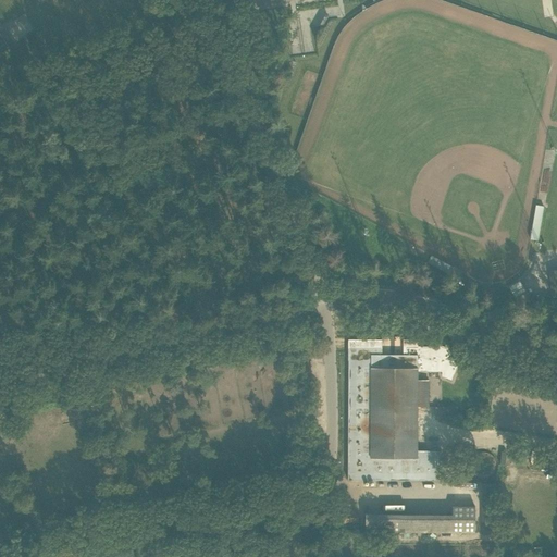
[(33,33),(27,36),(31,41),(36,38),(33,33)]
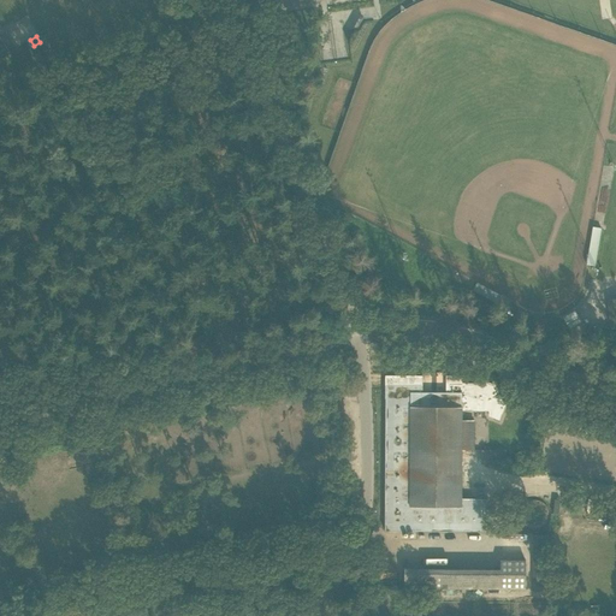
[(0,60),(11,53),(0,37),(0,60)]
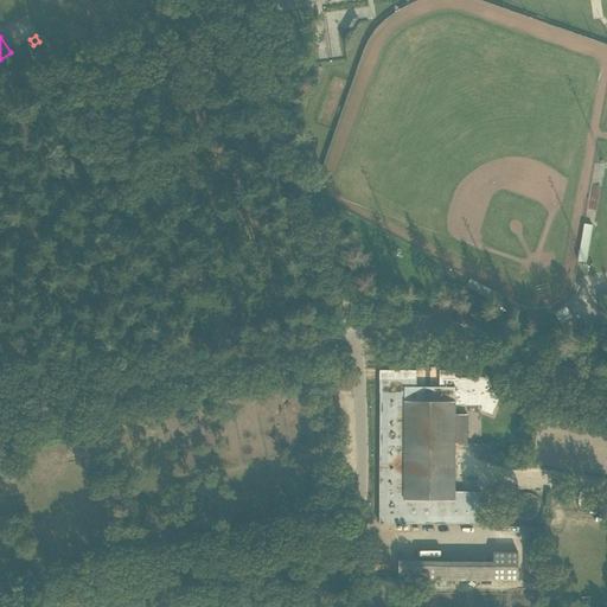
[(589,261),(593,224),(585,223),(581,261),(589,261)]
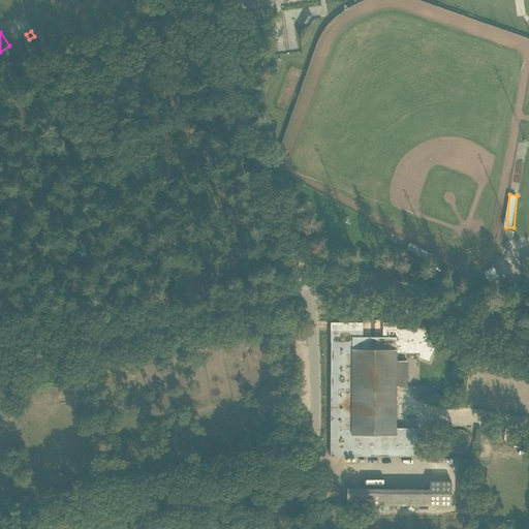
[(500,277),(493,266),(483,273),(489,284),(500,277)]
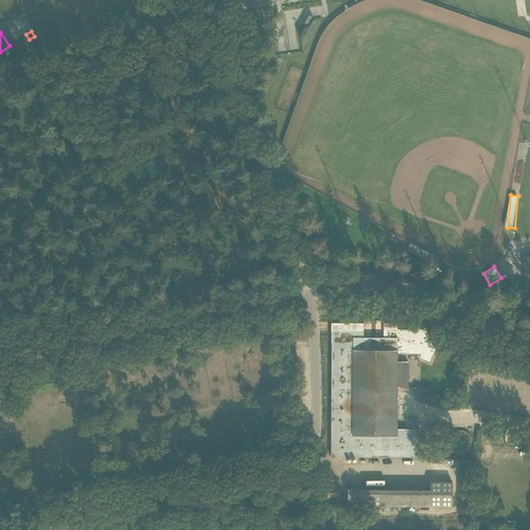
[(384,323),(383,324),(383,337),(363,337),(363,323),(331,323),(331,343),(331,457),(418,457),(418,429),(396,428),(398,387),(408,387),(408,371),(398,371),(398,353),(421,353),(421,358),(429,361),(438,339),(411,326),(409,330),(398,330),(398,324),(384,323)]
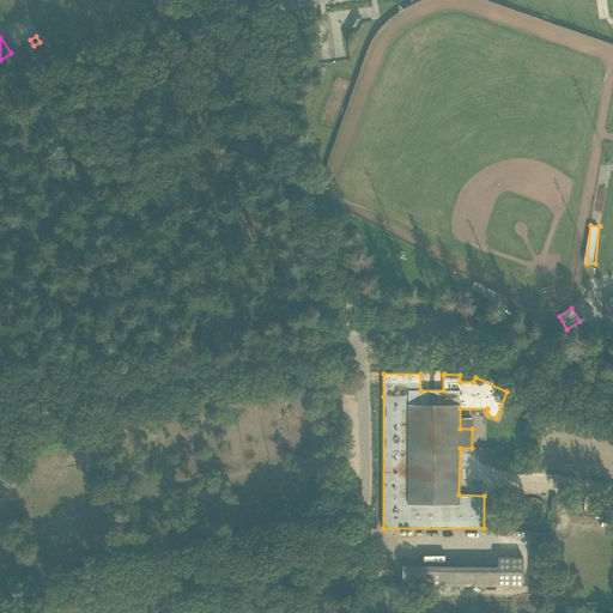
[(485,448),(485,463),(495,463),(495,459),(503,459),(503,448),(485,448)]
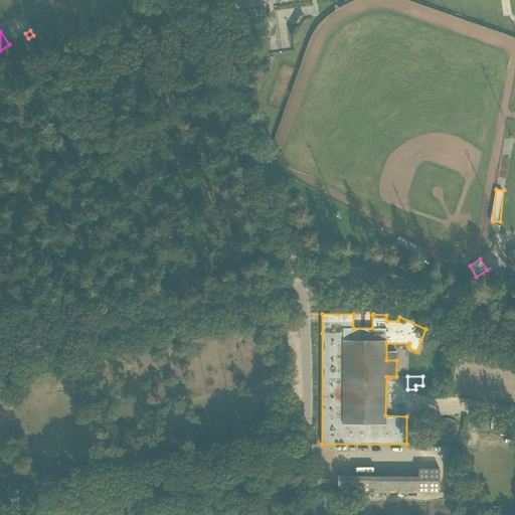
[(472,447),(476,418),(465,417),(461,445),(472,447)]
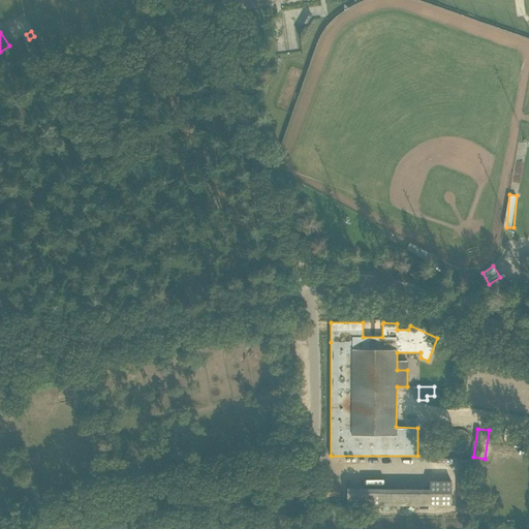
[(429,489),(429,505),(450,505),(450,480),(429,480),(429,489)]
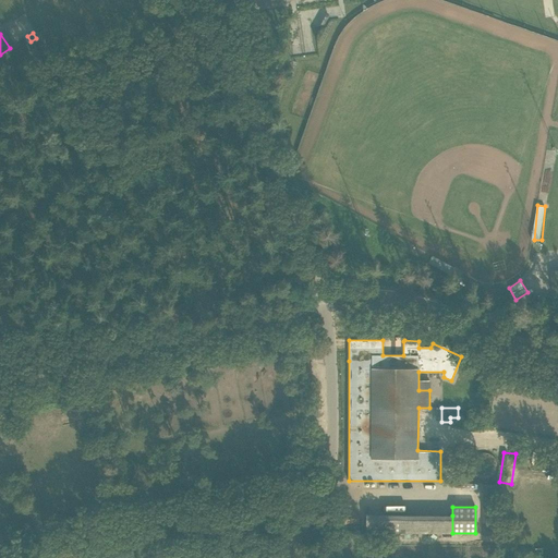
[(365,516),(365,533),(376,533),(399,533),(399,516),(376,516),(365,516)]
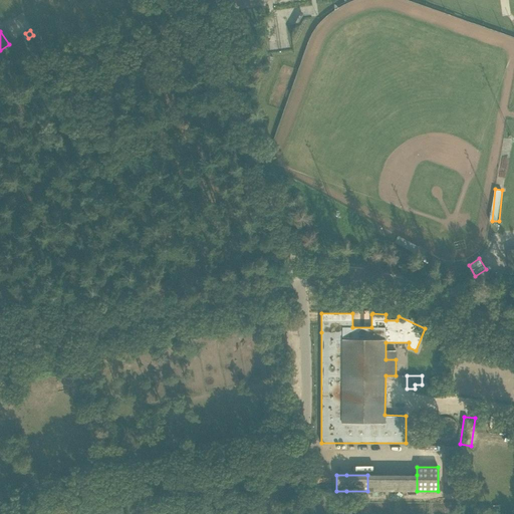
[(417,491),(417,475),(367,475),(367,491),(417,491)]
